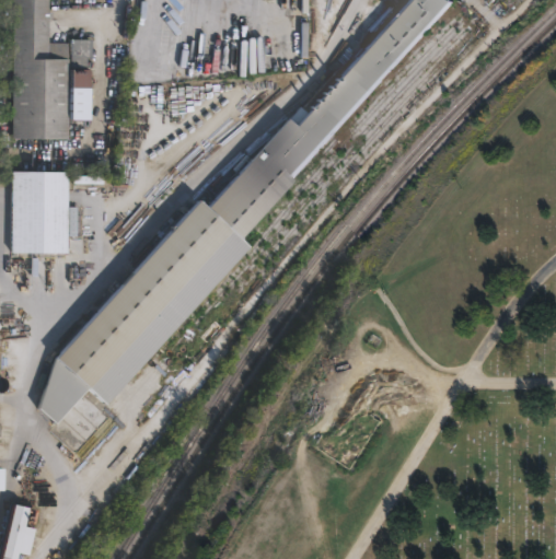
[(44,0),(44,42),(65,42),(64,139),(8,138),(10,0),(44,0)]
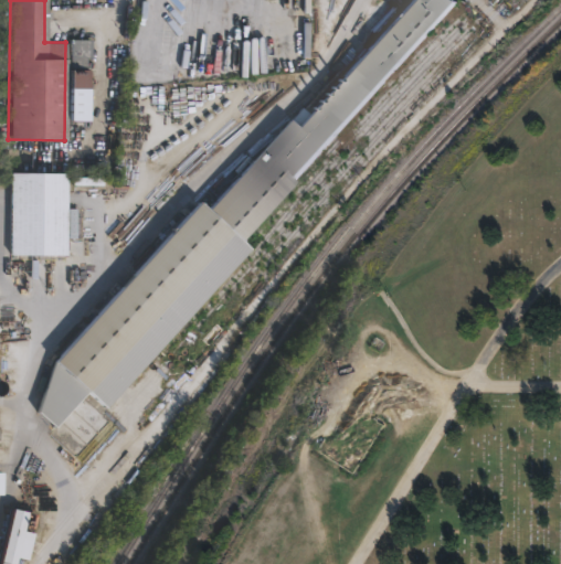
[(459,0),(245,235),(254,243),(103,408),(109,414),(76,451),(51,428),(56,422),(41,407),(59,357),(204,198),(212,204),(294,115),(302,121),(412,0),(459,0)]
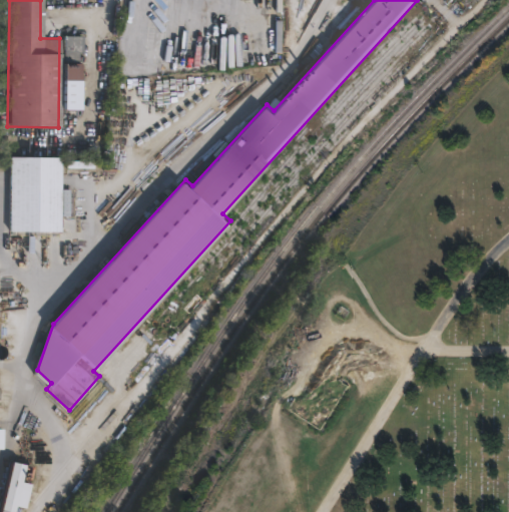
[(85,35),(84,51),(65,51),(66,35),(85,35)]
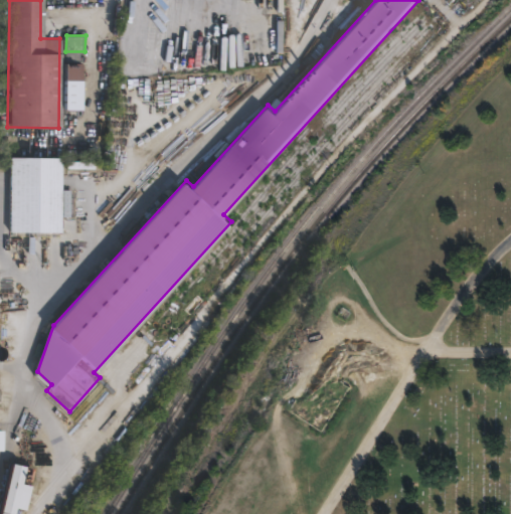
[(84,63),(83,81),(67,81),(68,62),(84,63)]
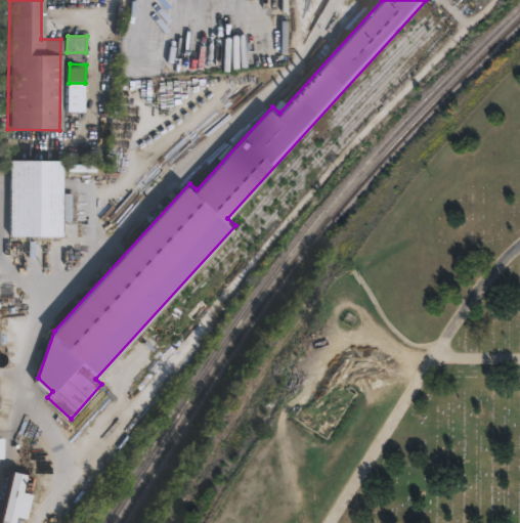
[(63,237),(11,236),(12,161),(63,161),(63,237)]
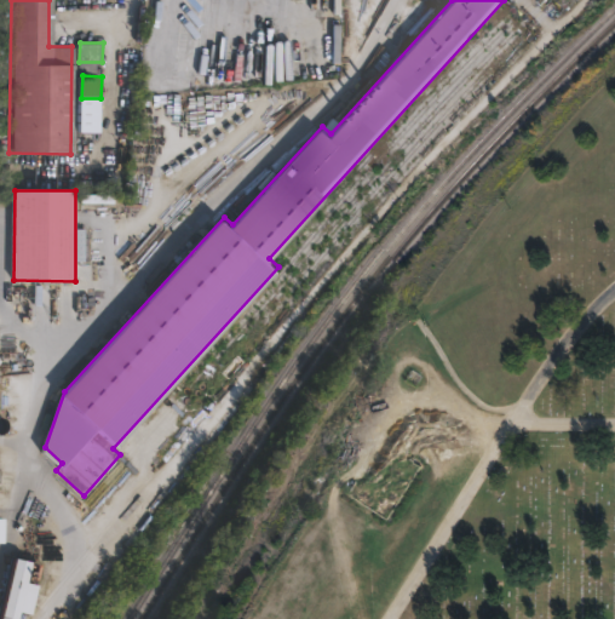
[(39,588),(32,617),(21,614),(19,618),(3,618),(17,561),(33,565),(28,585),(39,588)]
